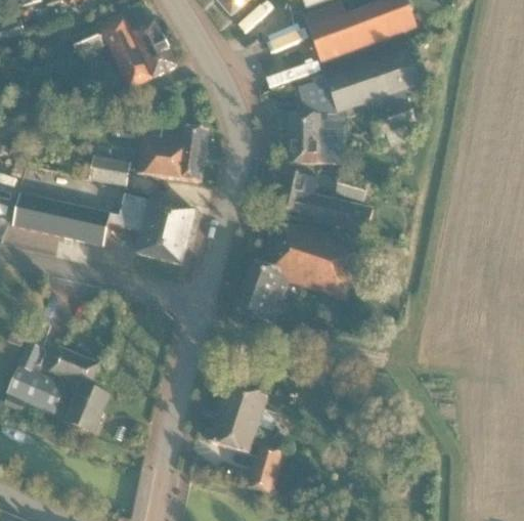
[(218,0),(231,15),(250,0),(218,0)]
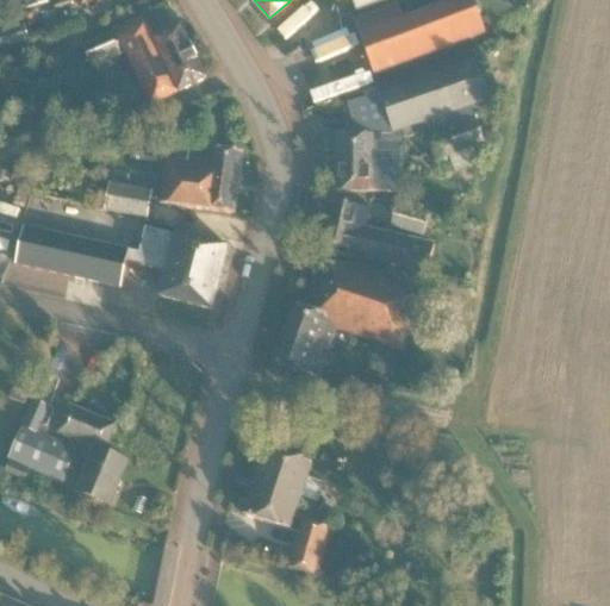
[(342,0),(347,12),(379,0),(342,0)]
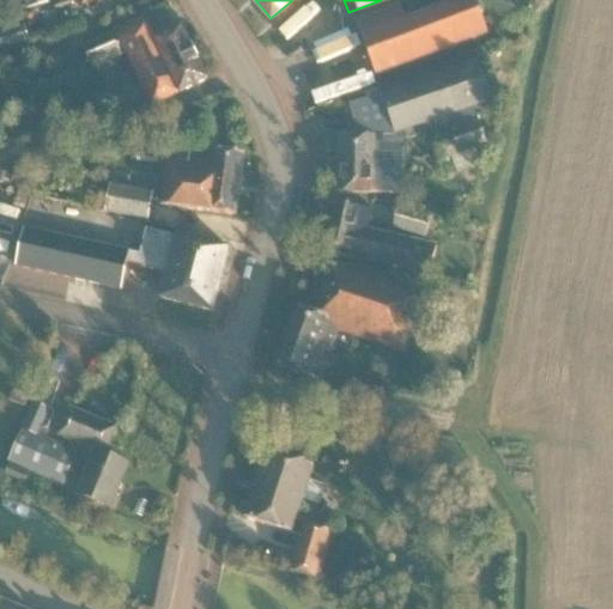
[(489,31),(475,0),(449,0),(406,17),(400,0),(354,17),(376,73),(489,31)]
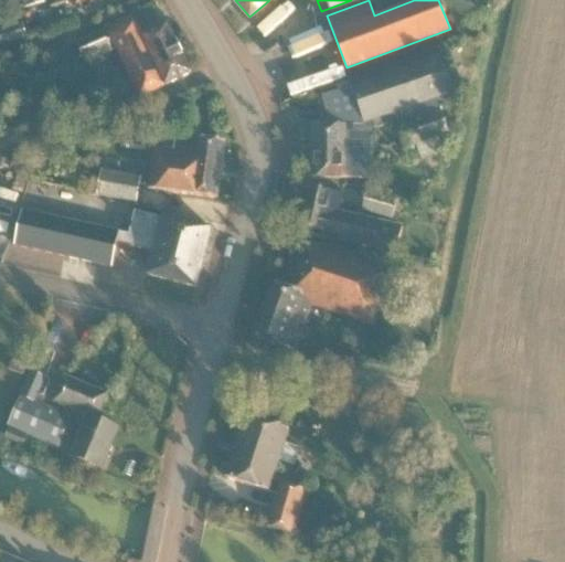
[(116,46),(127,70),(139,93),(113,104),(121,122),(155,106),(148,93),(191,72),(168,22),(142,34),(136,19),(109,32),(107,28),(77,40),(85,60),(116,46)]
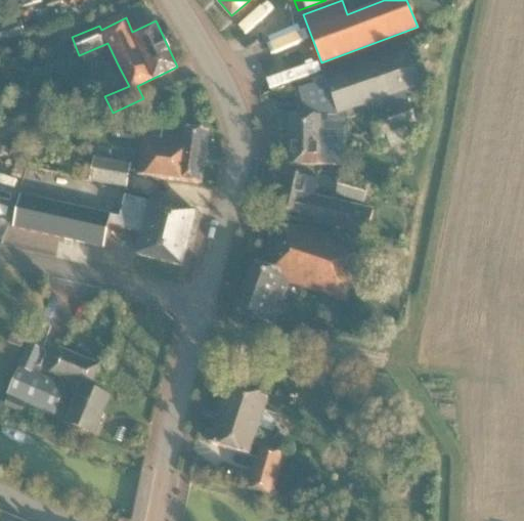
[(300,87),(306,114),(288,114),(288,163),(321,164),(321,163),(347,164),(347,121),(369,115),(377,137),(417,124),(405,89),(425,83),(415,52),(419,50),(417,46),(426,43),(424,37),(411,41),(324,72),(326,79),(300,87)]
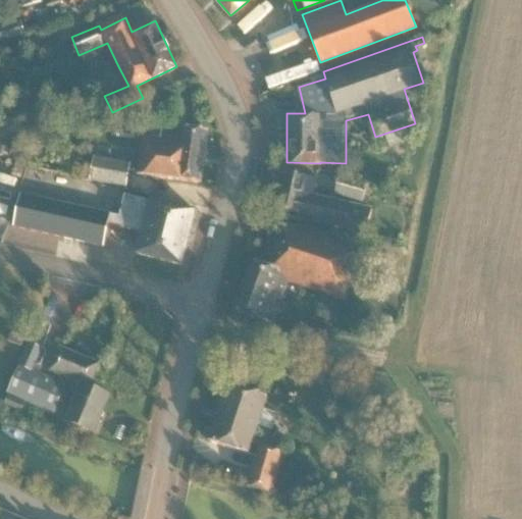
[(183,126),(162,124),(135,120),(134,135),(142,136),(137,172),(201,180),(208,128),(183,125),(183,126)]
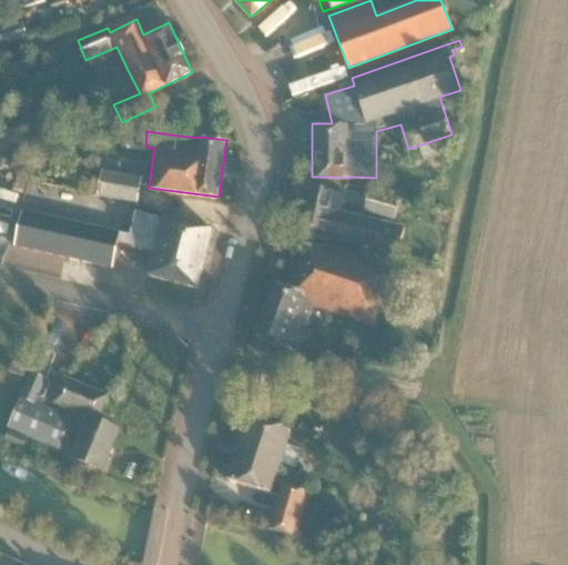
[(64,153),(62,169),(74,170),(77,154),(64,153)]
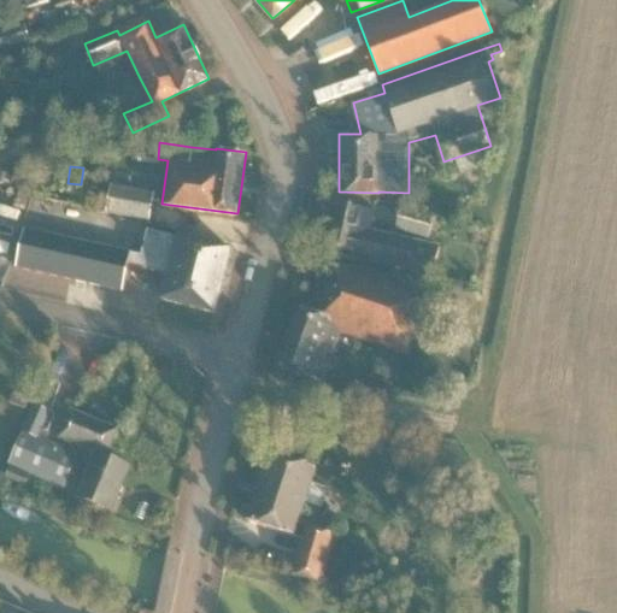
[(105,211),(148,219),(154,192),(111,183),(105,211)]
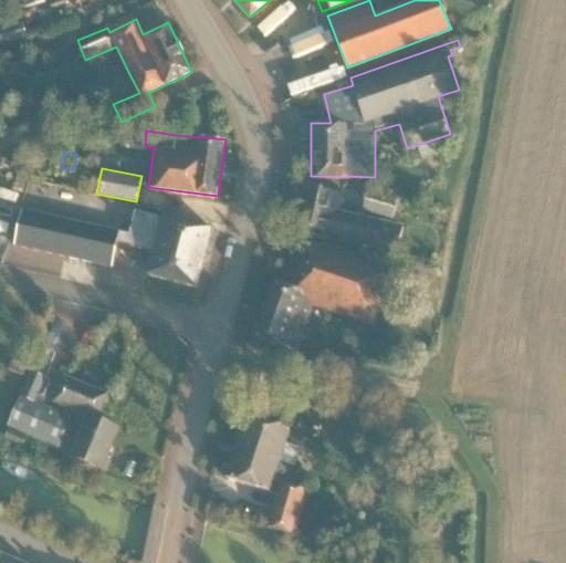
[(300,223),(323,229),(322,235),(398,251),(404,225),(338,210),(343,193),(308,185),(300,223)]
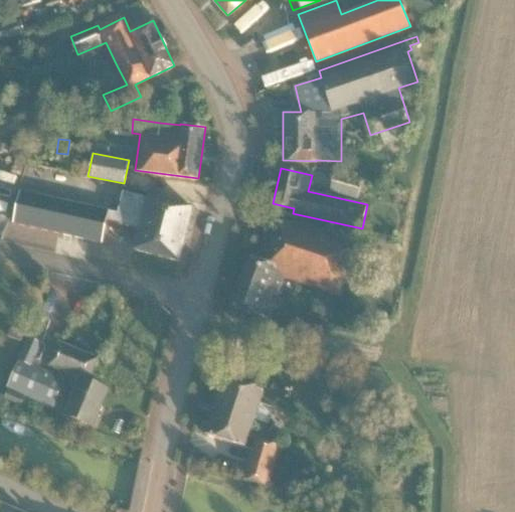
[(357,197),(362,179),(336,172),(331,190),(357,197)]
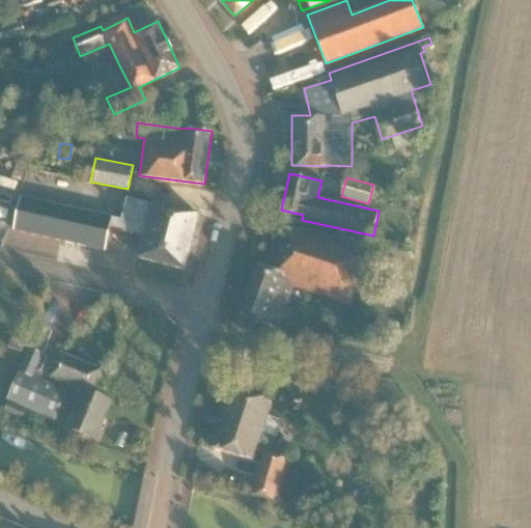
[(22,196),(18,214),(15,228),(105,249),(110,225),(145,233),(139,256),(185,268),(199,213),(154,201),(152,202),(127,196),(121,219),(22,196)]
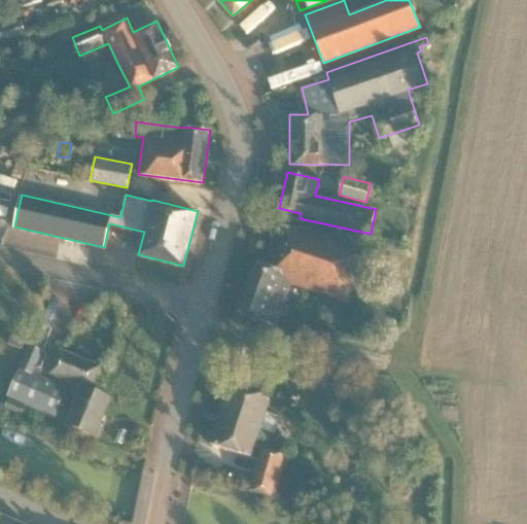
[(346,301),(357,270),(364,247),(288,222),(274,268),(255,262),(237,312),(275,326),(290,281),(346,301)]
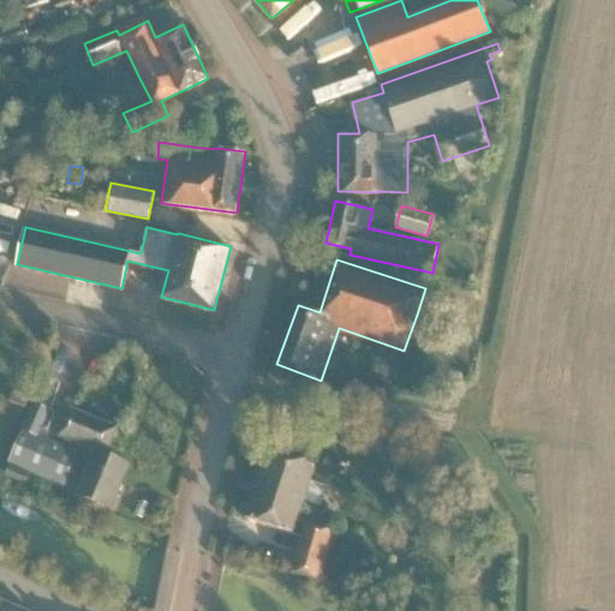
[(25,406),(29,395),(15,389),(10,400),(25,406)]
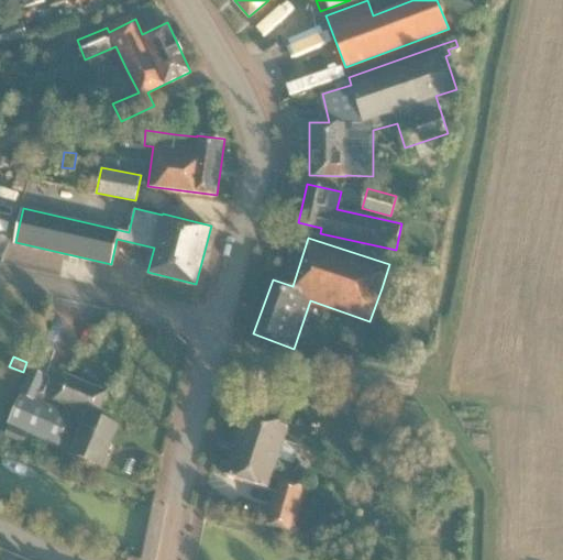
[(56,445),(70,414),(36,398),(46,375),(31,368),(20,393),(21,393),(7,423),(9,424),(4,436),(21,443),(33,449),(39,437),(56,445)]
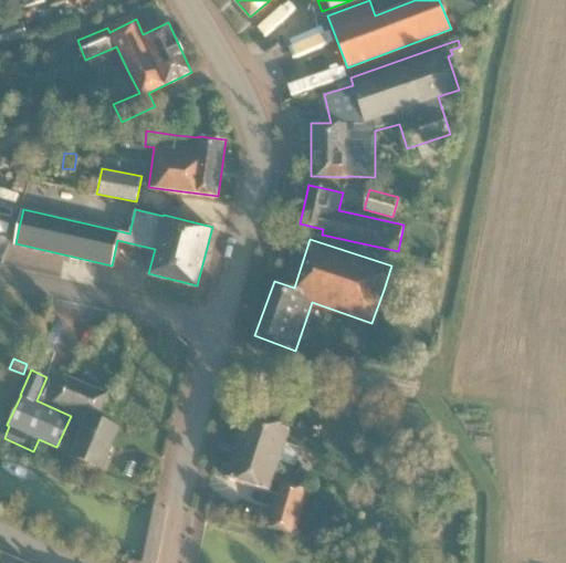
[(107,393),(63,375),(53,399),(85,414),(67,456),(75,458),(74,460),(101,472),(121,427),(97,418),(107,393)]
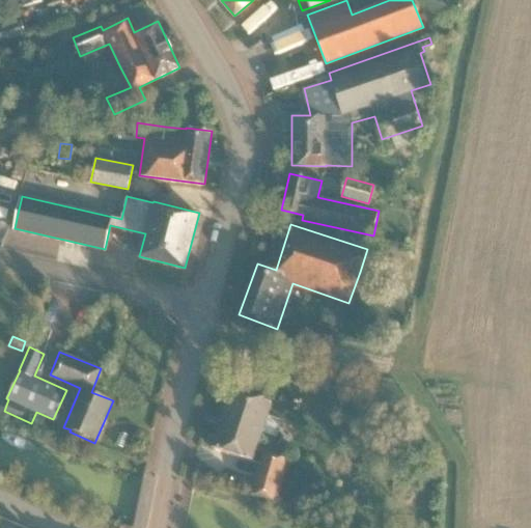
[(270,411),(272,401),(232,389),(214,447),(247,459),(253,461),(256,449),(261,436),(262,432),(276,435),(281,419),(268,415),(270,411)]
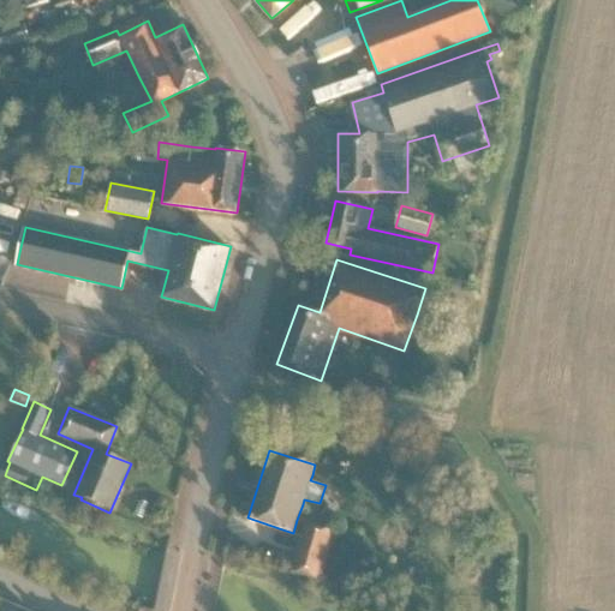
[(320,580),(329,545),(335,547),(339,532),(304,522),(290,570),(320,580)]
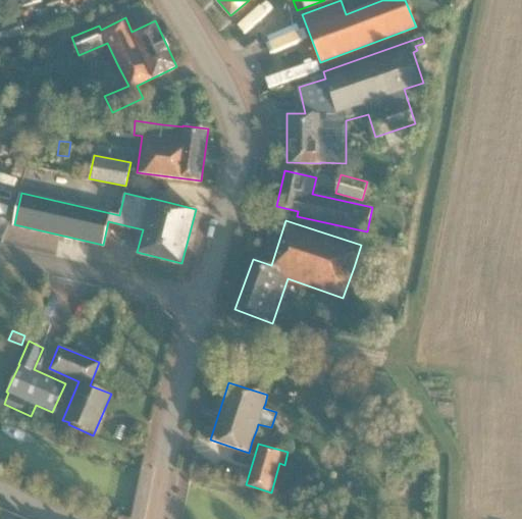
[(0,518),(22,518),(0,509),(0,518)]
